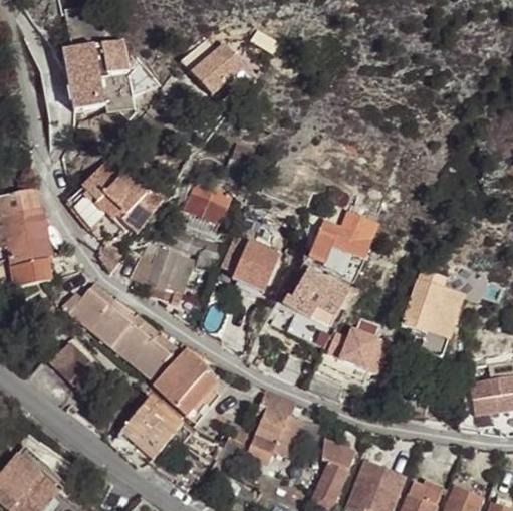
[(279,41),(257,28),(251,38),(273,51),(279,41)]
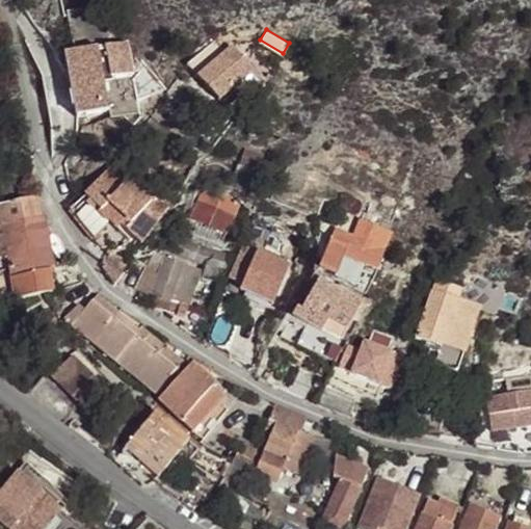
[(65,51),(77,114),(106,109),(102,81),(112,79),(111,74),(132,70),(127,40),(105,44),(106,48),(96,49),(96,45),(65,51)]
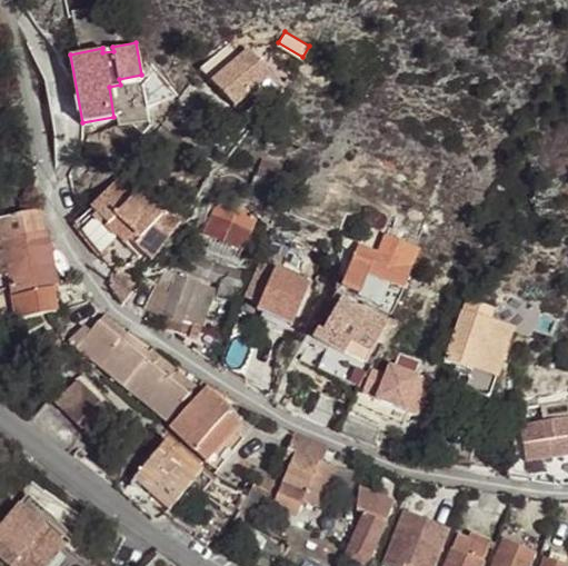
[(212,80),(233,105),(268,73),(246,49),(212,80)]
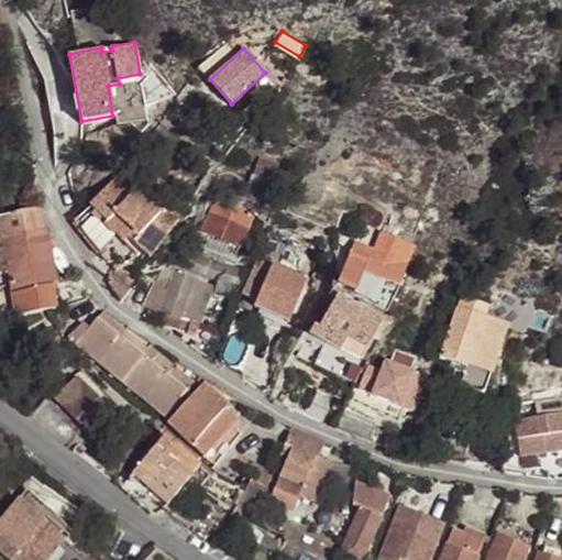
[(98,196),(90,205),(122,238),(124,235),(131,241),(133,240),(140,246),(162,224),(168,231),(177,218),(154,196),(158,191),(143,178),(136,185),(123,172),(98,196)]
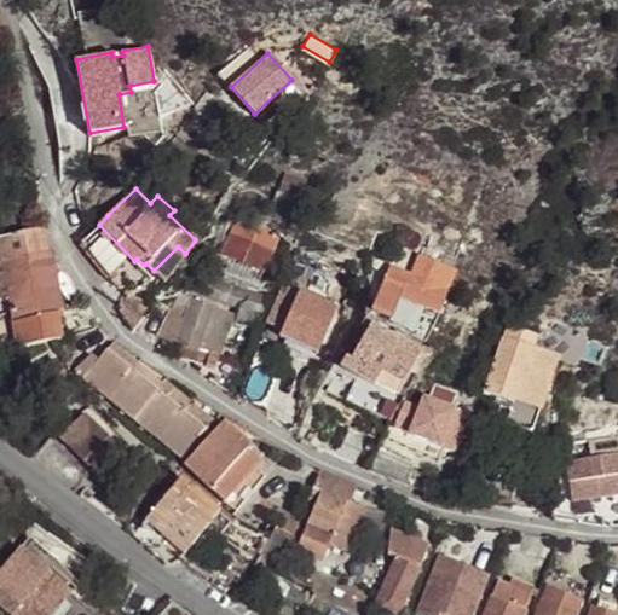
[(238,215),(224,249),(264,265),(278,230),(238,215)]
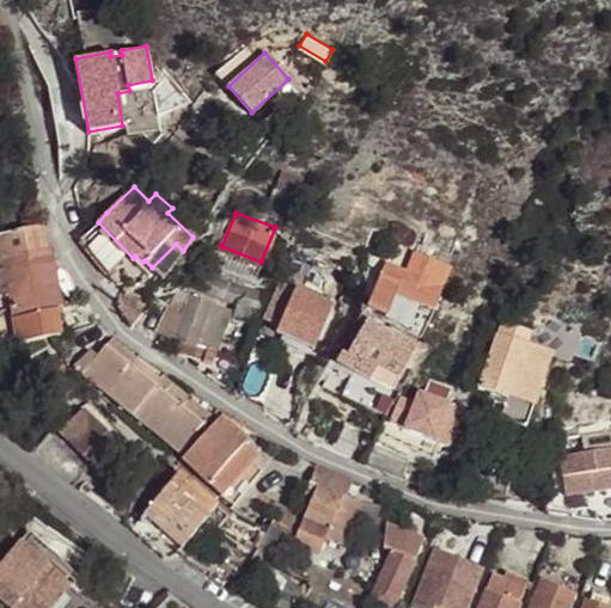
[(47,246),(42,222),(0,231),(0,255),(2,255),(10,289),(18,339),(60,332),(55,312),(55,305),(60,304),(61,304),(52,245),(47,246)]
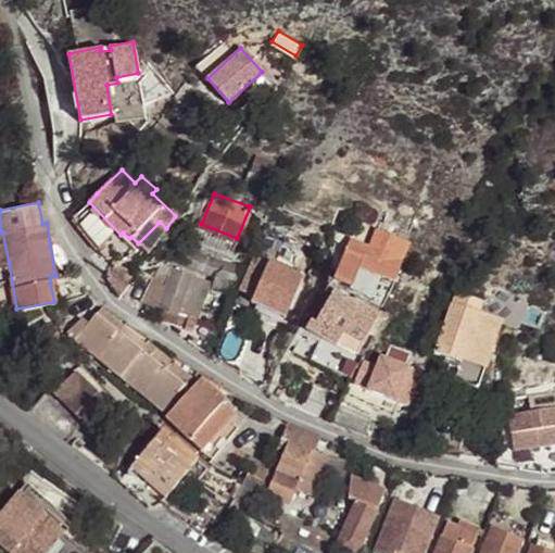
[(0,264),(9,263),(2,231),(0,231),(0,264)]
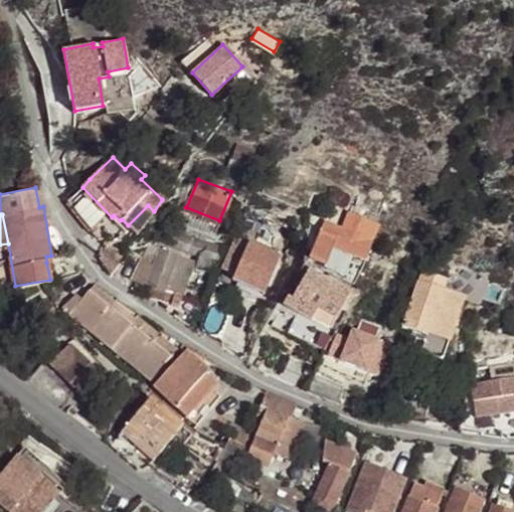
[(324,221),(309,257),(326,263),(332,246),(364,260),(373,237),(376,225),(366,222),(359,219),(353,232),(324,221)]
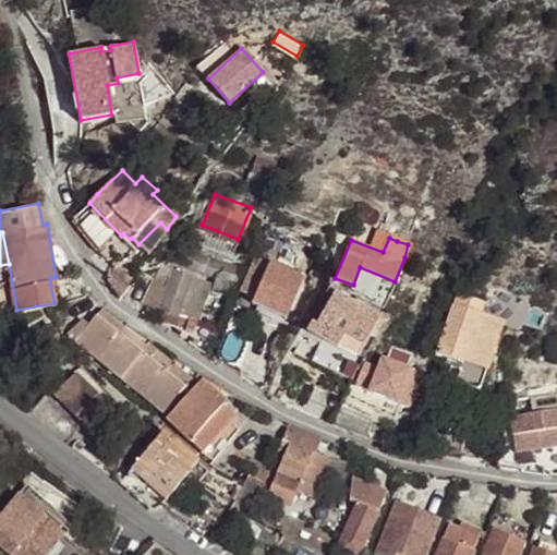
[(292,240),(283,254),(297,262),(305,249),(292,240)]
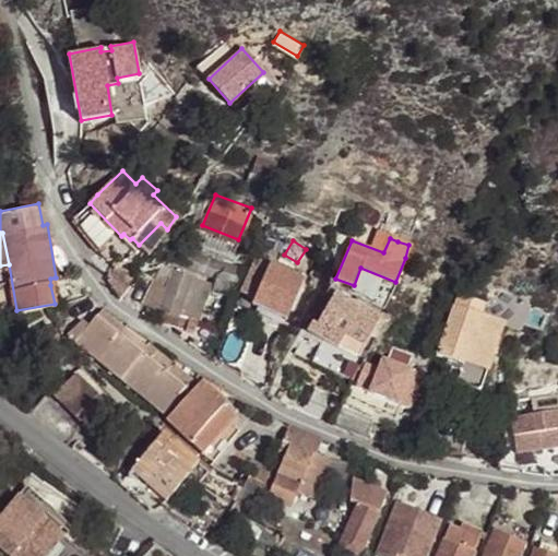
[(216,274),(213,285),(232,291),(239,264),(188,245),(179,260),(216,274)]
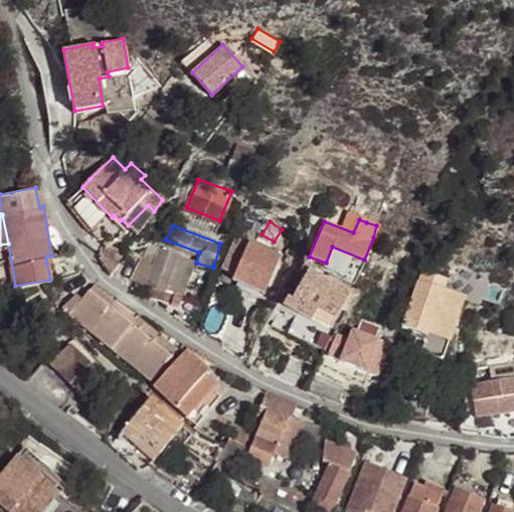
[(156,247),(158,244),(149,241),(145,248),(142,254),(150,258),(155,246),(156,247)]
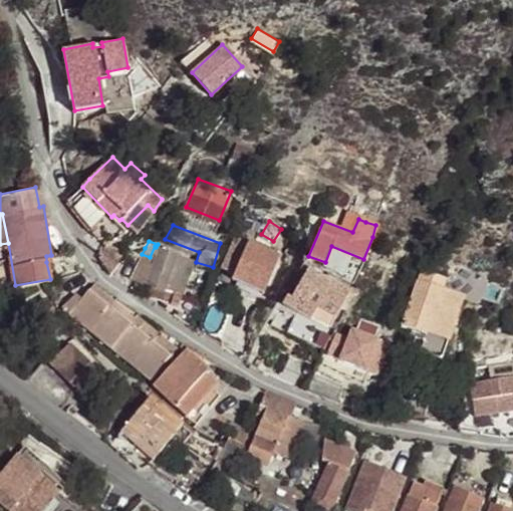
[(258,242),(245,260),(262,272),(275,253),(258,242)]
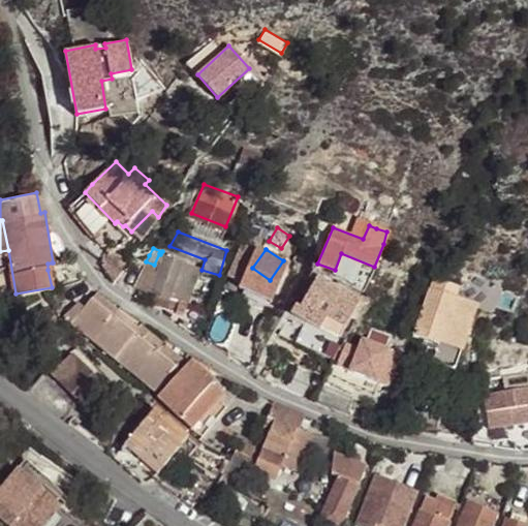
[(144,265),(134,283),(152,292),(149,300),(175,309),(178,297),(186,300),(187,300),(198,265),(164,251),(158,270),(144,265)]
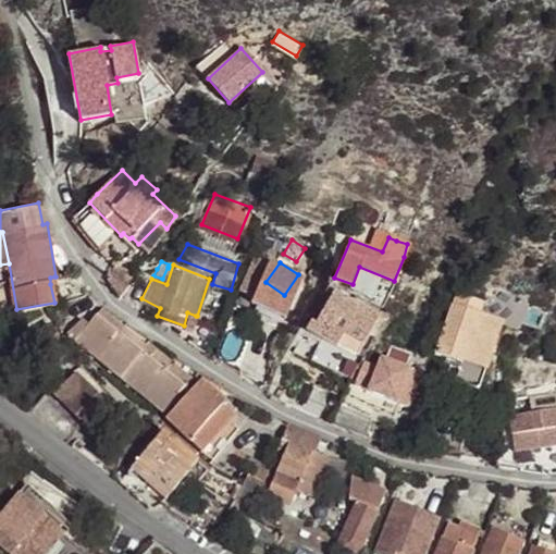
[(119,295),(120,295),(131,280),(128,270),(113,266),(107,279),(119,295)]
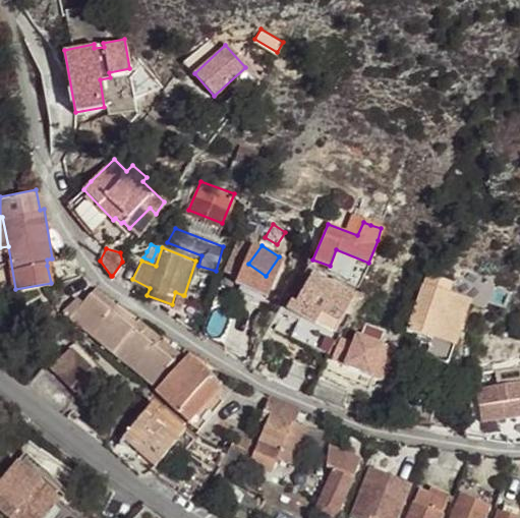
[(452,280),(425,272),(408,328),(454,342),(468,298),(448,291),(452,280)]
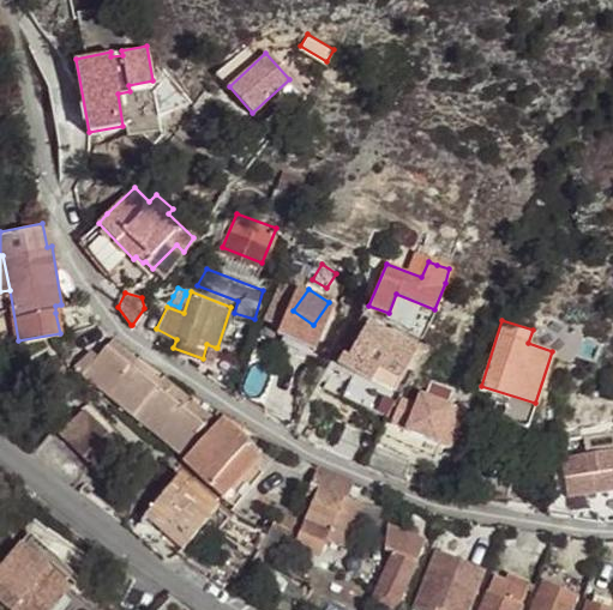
[(415,346),(368,321),(366,325),(364,325),(352,345),(354,348),(348,357),(342,354),(337,362),(343,366),(346,360),(368,372),(376,356),(402,370),(409,357),(415,346)]
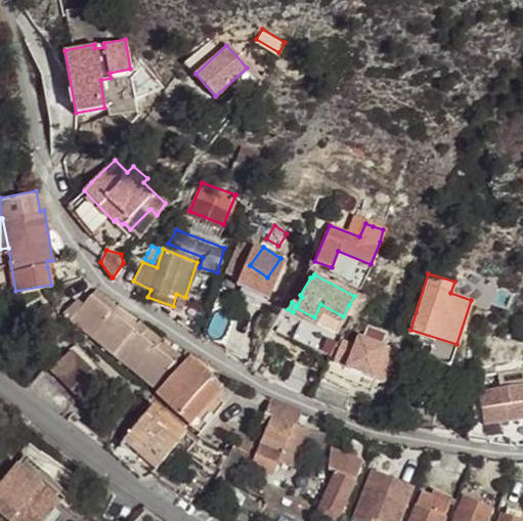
[(285,290),(275,283),(269,290),(277,297),(285,290)]
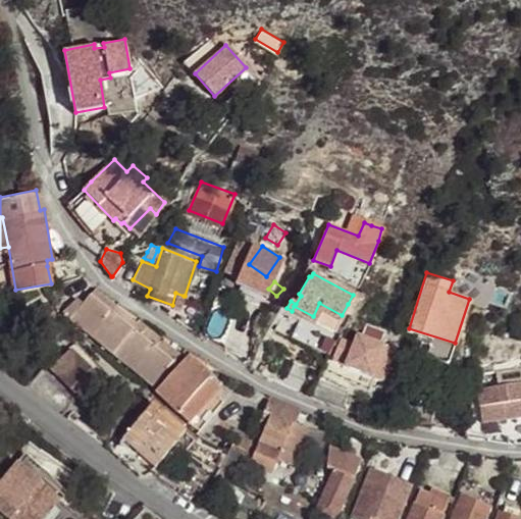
[(92,291),(112,307),(115,304),(95,287),(92,291)]
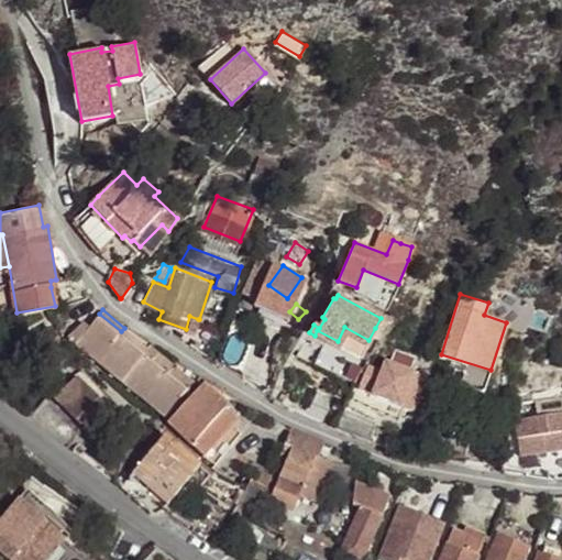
[(84,320),(67,333),(166,416),(189,388),(143,351),(121,331),(99,314),(89,325),(84,320)]
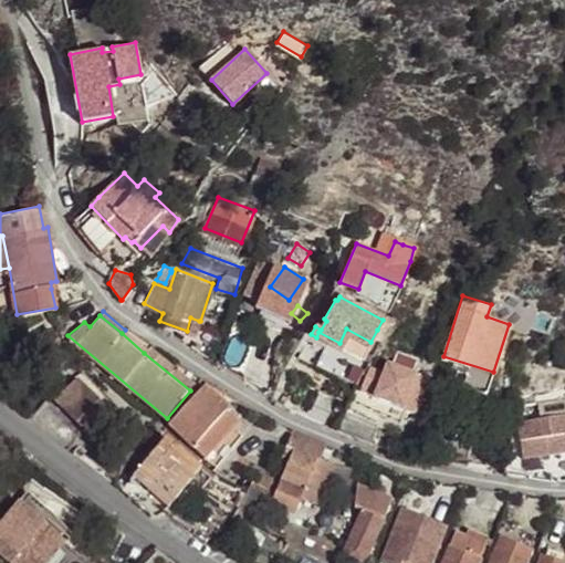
[(190,318),(187,331),(196,332),(199,321),(190,318)]
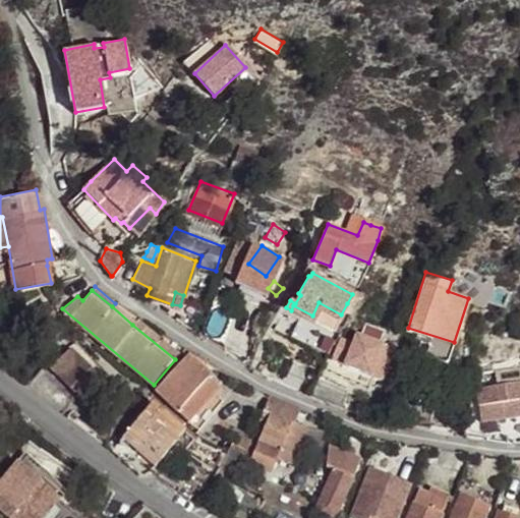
[(357,296),(352,294),(347,303),(352,305),(357,296)]
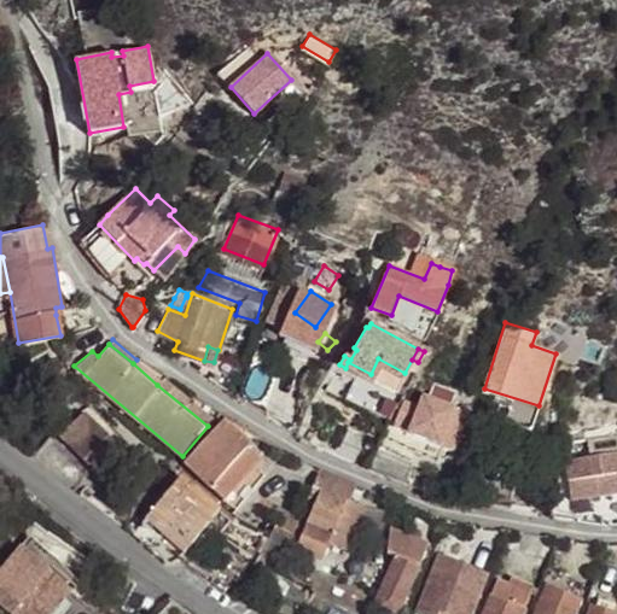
[(23,368),(10,376),(27,404),(69,379),(56,358),(27,374),(23,368)]
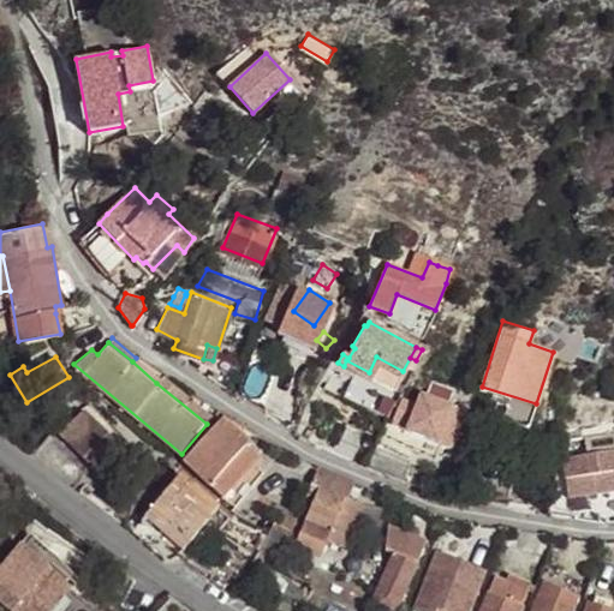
[(132,361),(156,383),(160,378),(136,358),(132,361)]
